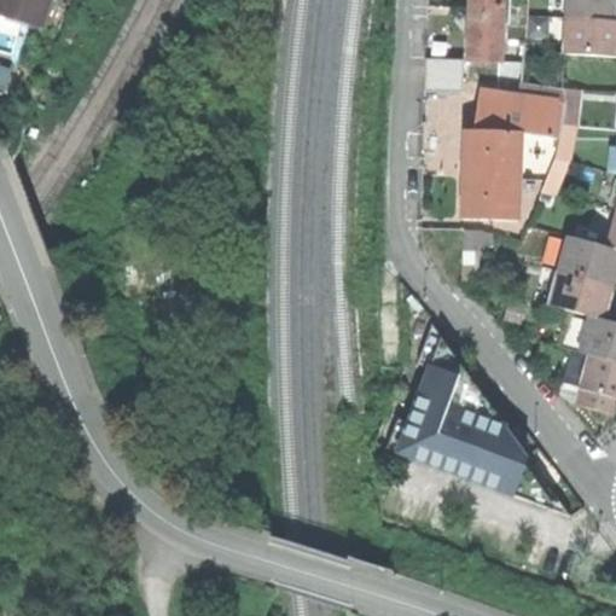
[(0,12),(39,23),(45,0),(0,0),(0,12)]
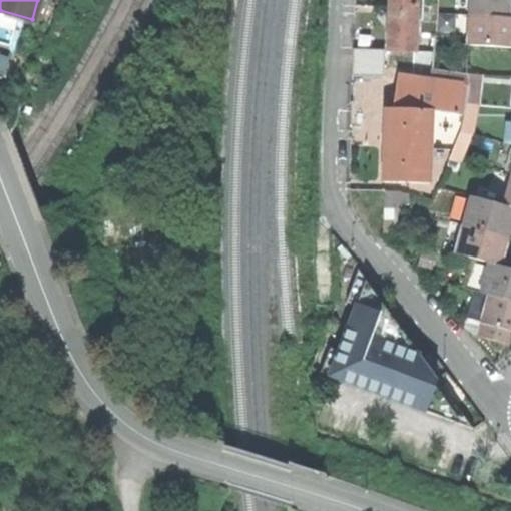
[(388,0),(388,2),(388,5),(386,49),(411,50),(413,0),(388,0)]
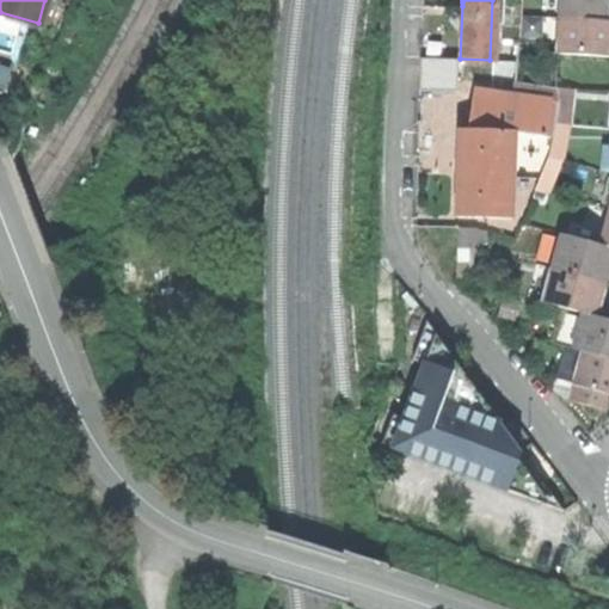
[(558,0),(557,18),(606,20),(607,5),(607,0),(558,0)]
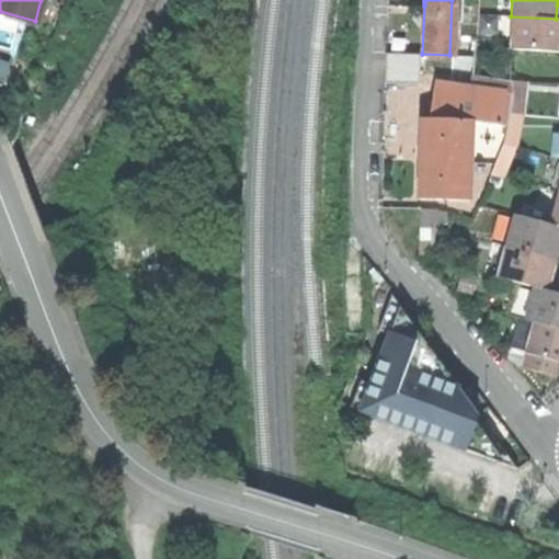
[(558,18),(556,19),(511,16),(510,48),(558,49),(558,18)]
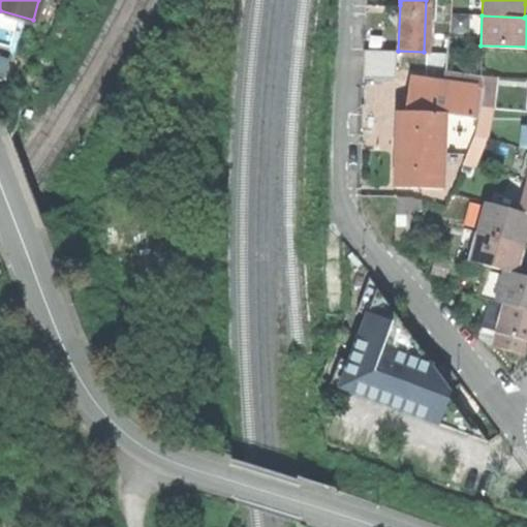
[(393,78),(394,51),(364,50),(363,76),(393,78)]
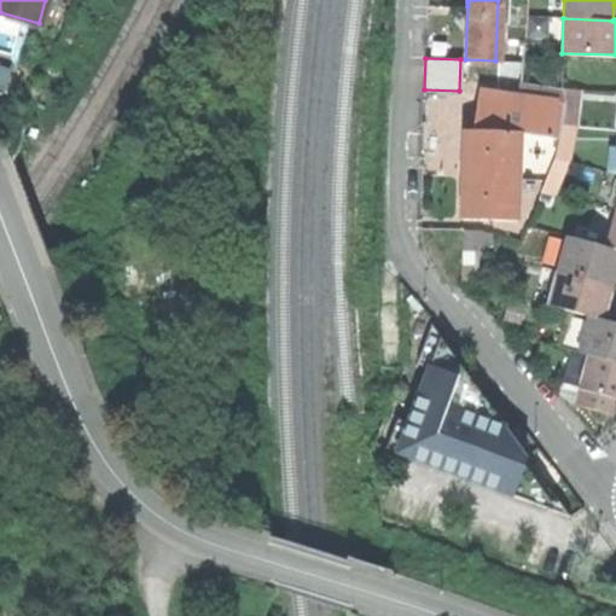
[(562,102),(559,125),(577,126),(581,88),(563,87),(562,102)]
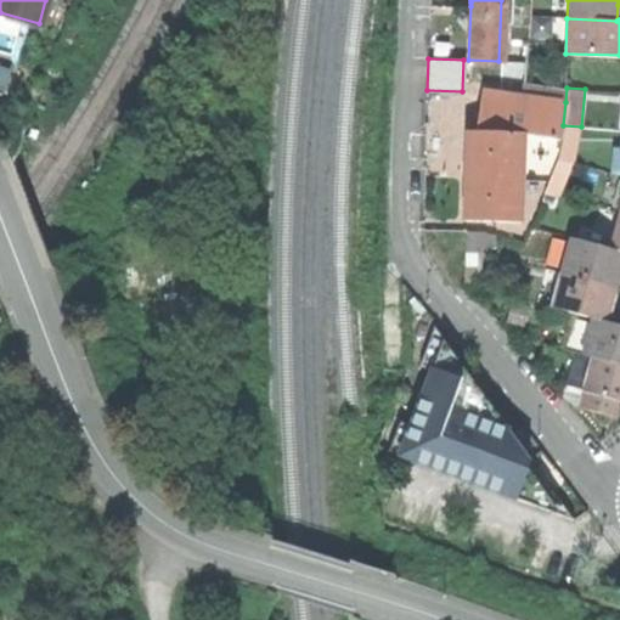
[(482,93),(474,133),(519,135),(553,137),(558,101),(482,93)]
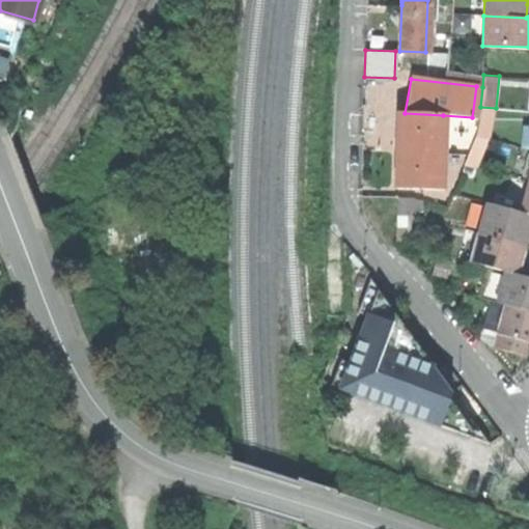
[(480,107),(473,134),(483,137),(489,137),(496,108),(480,107)]
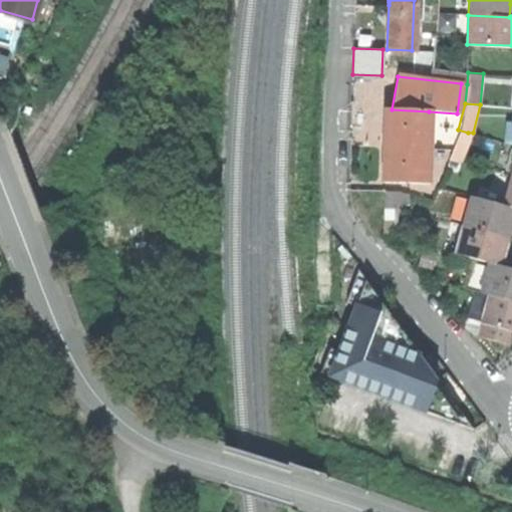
[(382,147),(381,180),(426,182),(429,111),(392,109),(385,108),(382,147)]
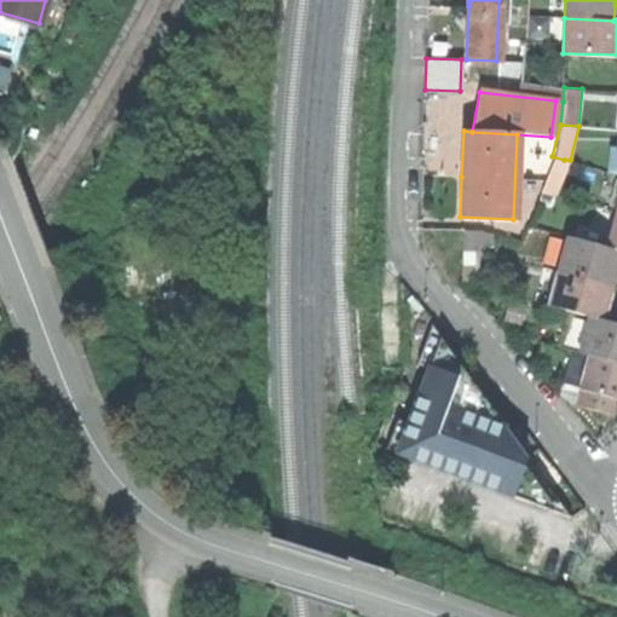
[(552,156),(538,191),(551,195),(564,160),(552,156)]
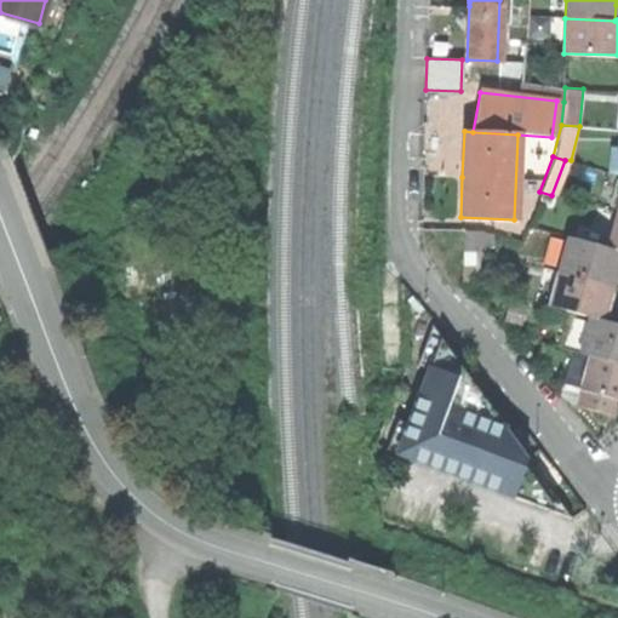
[(617,211),(616,211),(606,246),(617,249),(617,211)]
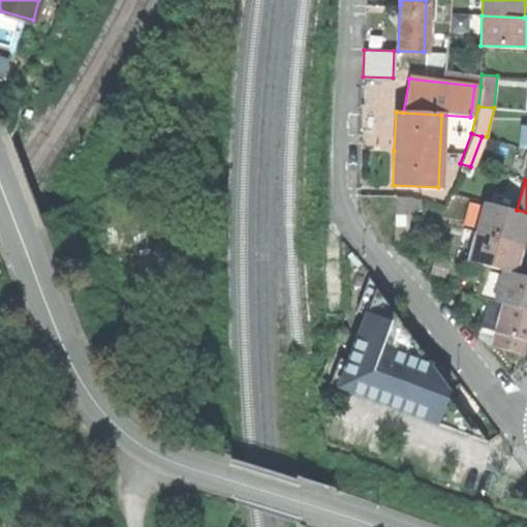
[(392,195),(391,239),(405,242),(406,207),(420,207),(419,195),(392,195)]
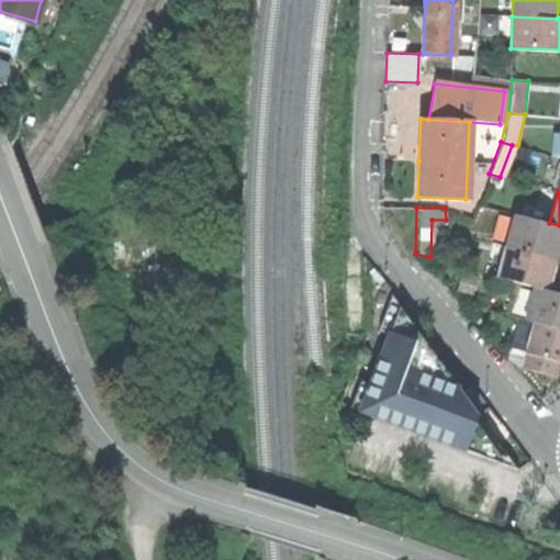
[(559,244),(559,225),(549,223),(512,212),(504,244),(557,258),(559,249),(559,244)]
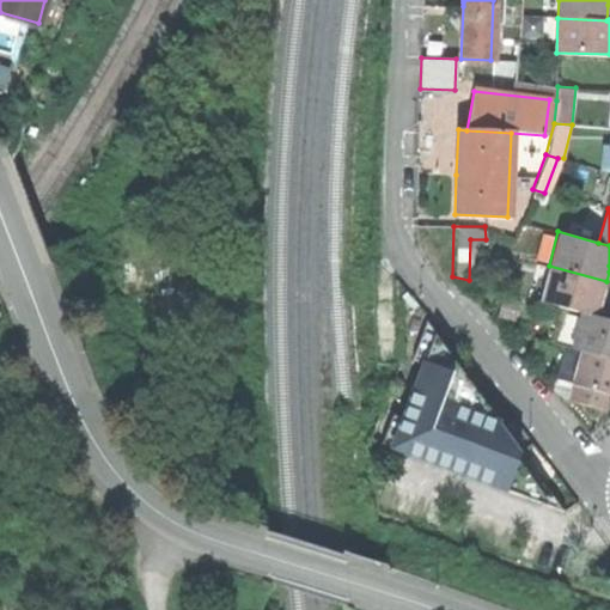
[(580,311),(597,316),(602,297),(604,290),(607,281),(549,266),(540,300),(580,311)]
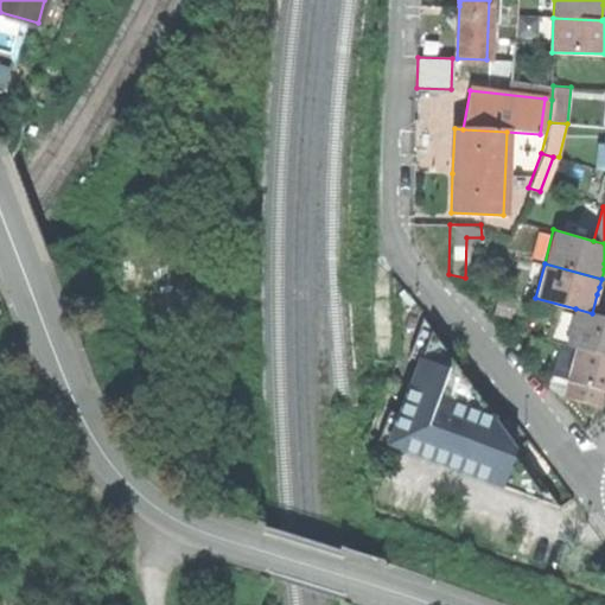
[(514,298),(498,293),(494,313),(509,317),(514,298)]
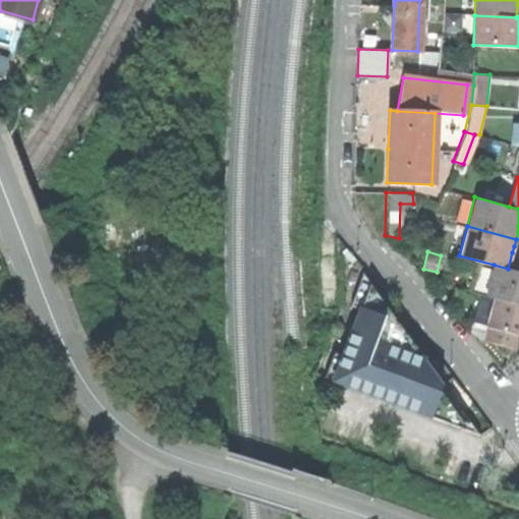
[(518,254),(512,252),(508,269),(518,271),(518,254)]
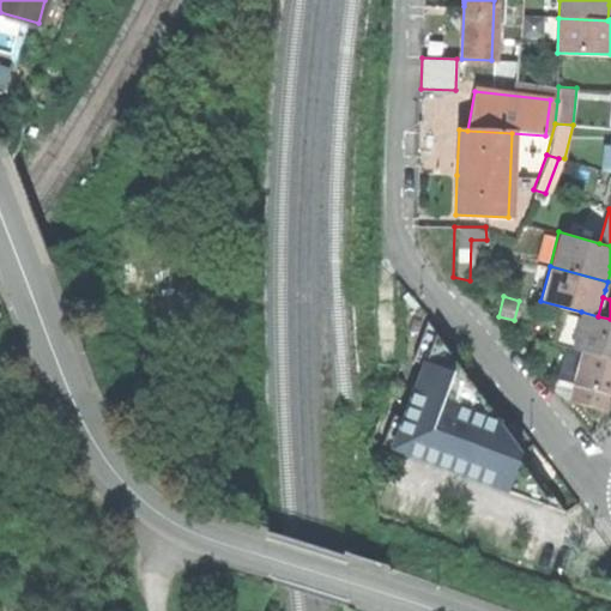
[(581,350),(610,357),(610,319),(598,316),(581,312),(572,348),(581,350)]
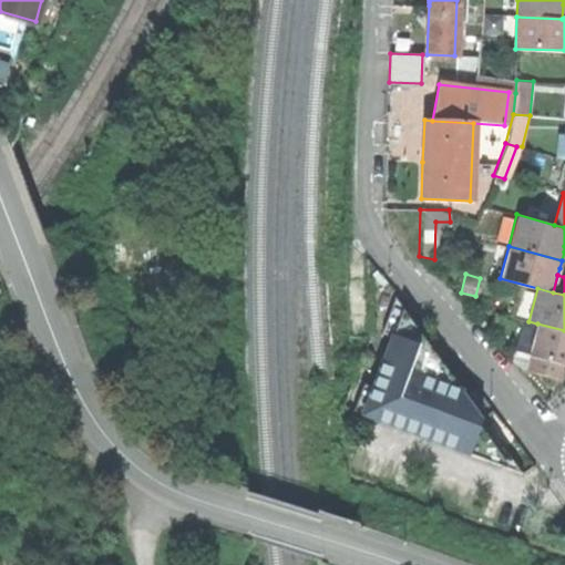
[(564,330),(537,324),(525,369),(562,379),(564,366),(564,330)]
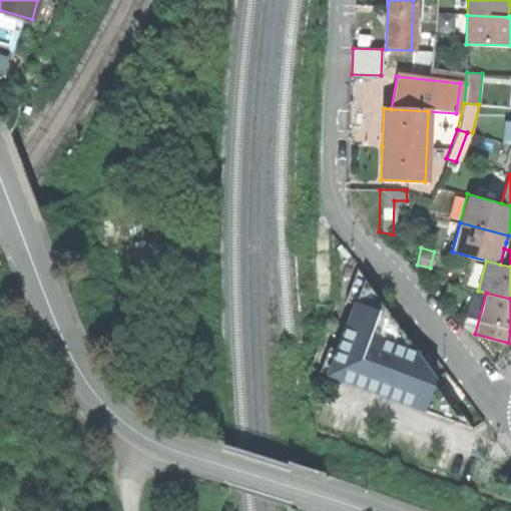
[(370,335),(380,310),(354,302),(336,350),(328,347),(319,371),(425,410),(436,380),(416,349),(370,335)]
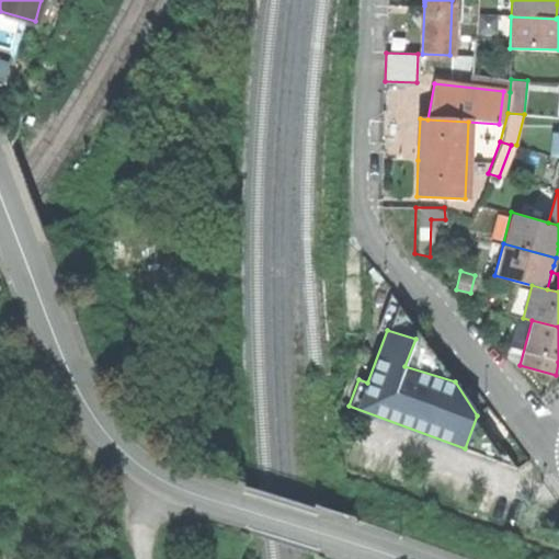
All buildings are outlined.
